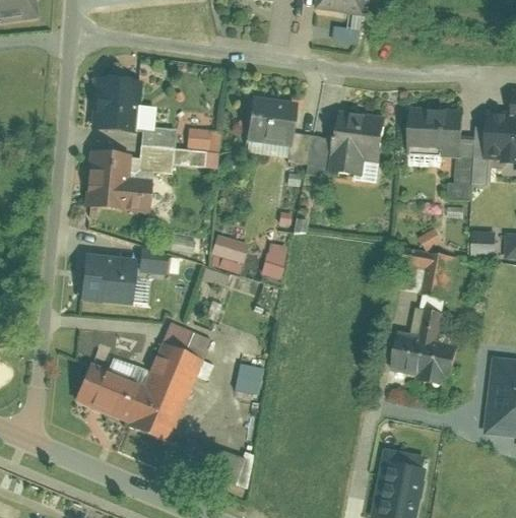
[(0,0),(0,31),(43,26),(38,0),(0,0)]
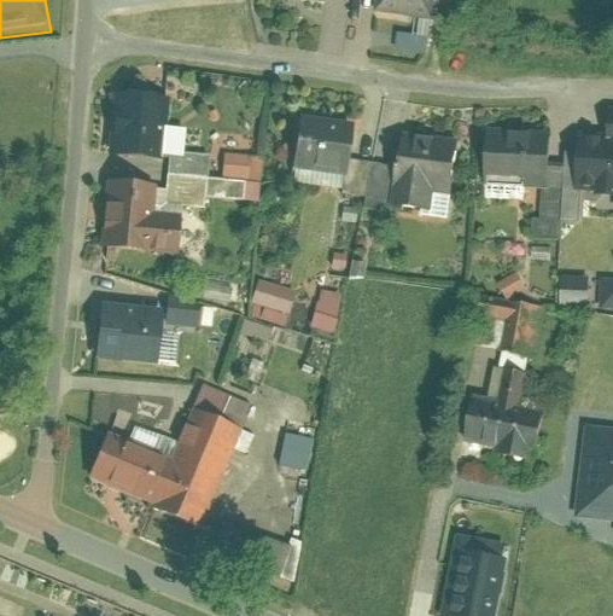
[(373,0),(372,11),(441,19),(442,0),(373,0)]
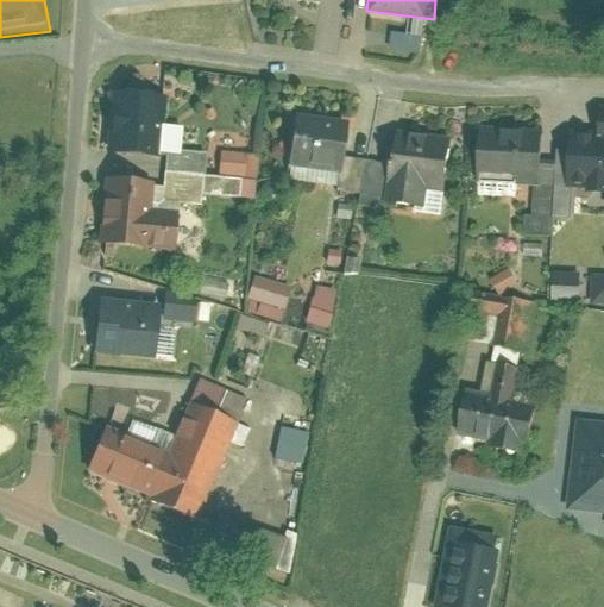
[(162,94),(108,89),(104,149),(157,152),(161,119),(162,94)]
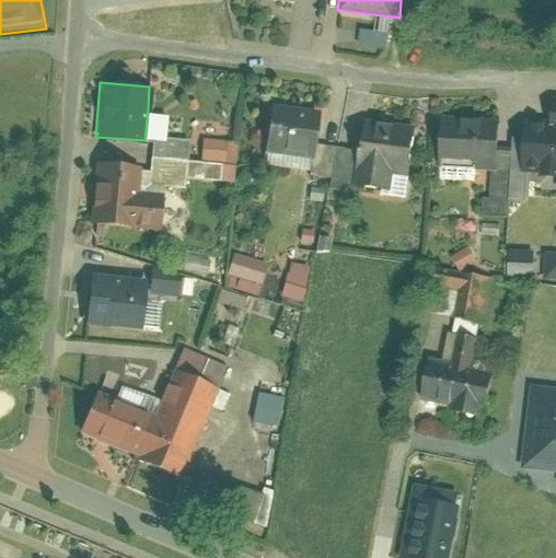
[(529,120),(528,170),(555,170),(555,96),(549,97),(548,120),(529,120)]
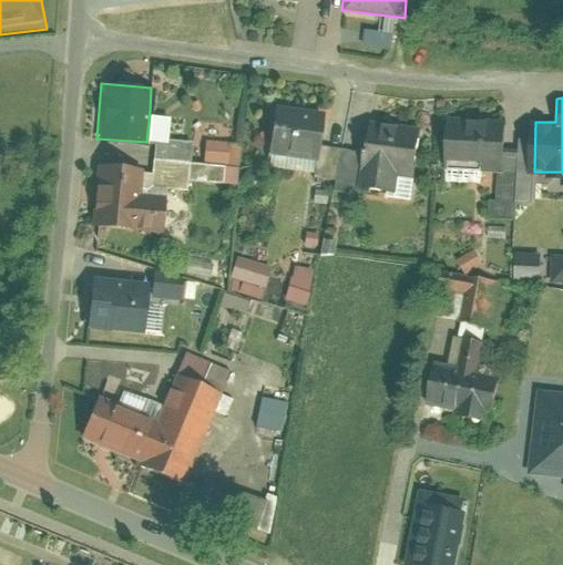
[(324,110),(276,102),(267,164),(333,174),(337,145),(319,143),(324,110)]
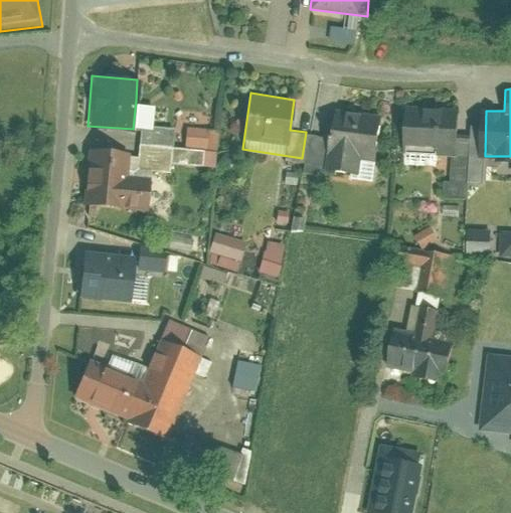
[(154,103),(136,101),(133,129),(141,130),(152,131),(152,125),(154,103)]
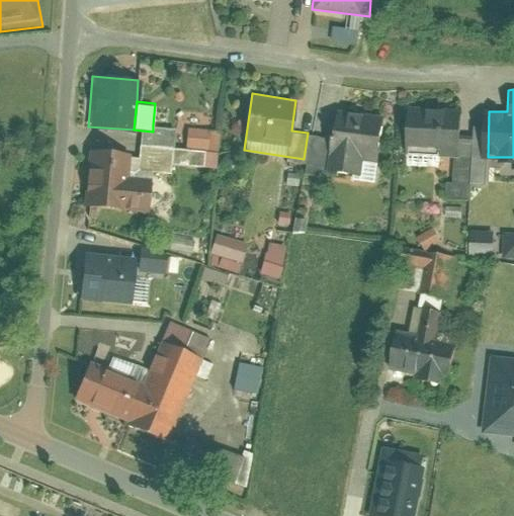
[(455,108),(409,106),(407,163),(439,164),(439,156),(453,156),(454,135),(455,108)]
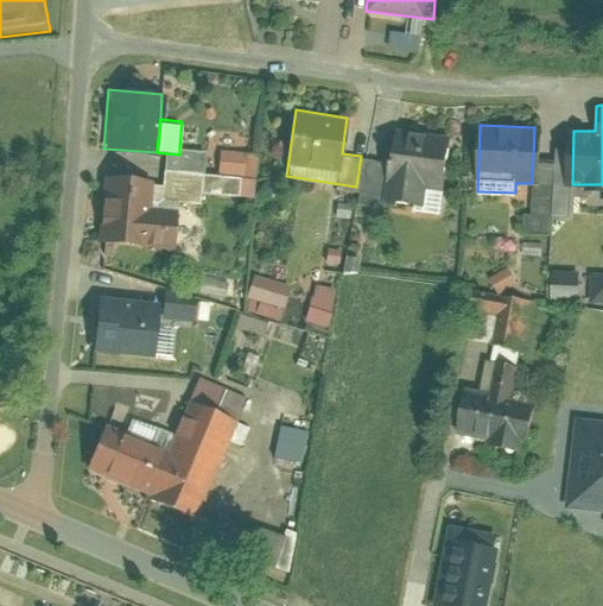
[(389,159),(361,156),(356,187),(355,199),(443,209),(452,134),(394,126),(389,159)]
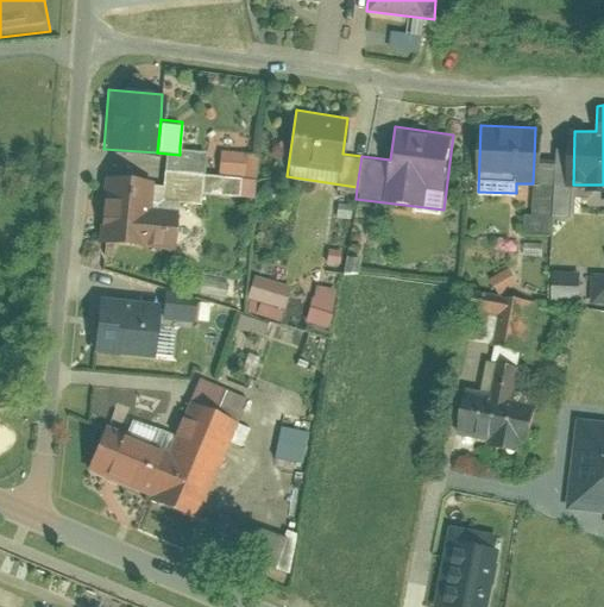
[(237,133),(218,131),(213,175),(239,177),(255,177),(257,151),(234,149),(237,133)]
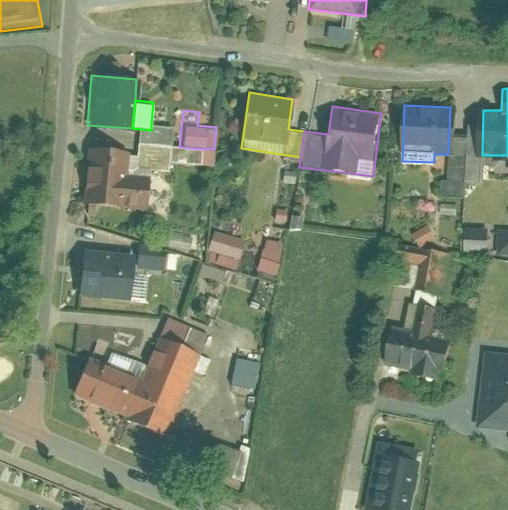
[(140,129),(139,143),(171,146),(172,125),(151,124),(151,130),(140,129)]
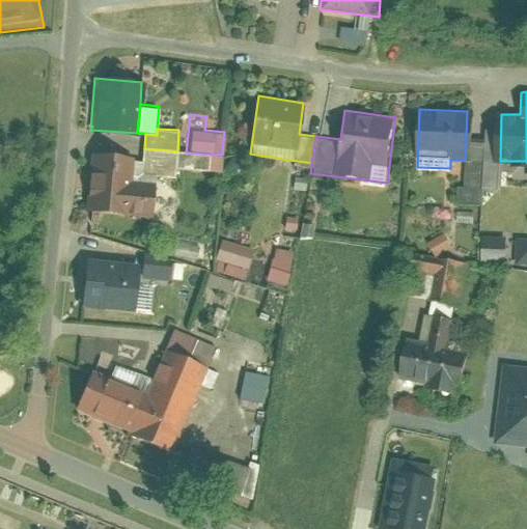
[(466,138),(465,160),(464,185),(458,185),(458,202),(482,202),(484,138),(466,138)]
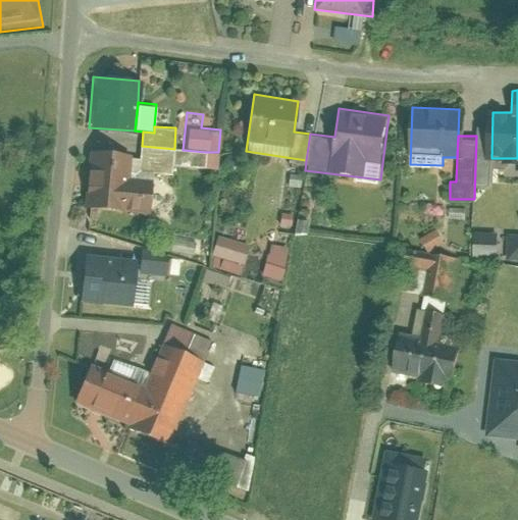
[(174,149),(142,146),(141,156),(140,169),(148,170),(172,172),(173,164),(204,167),(205,152),(183,150),(174,149)]
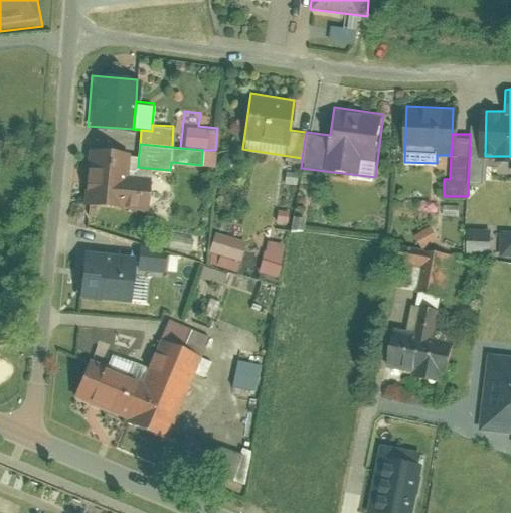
[(139,154),(86,150),(81,203),(143,208),(146,168),(138,167),(139,154)]
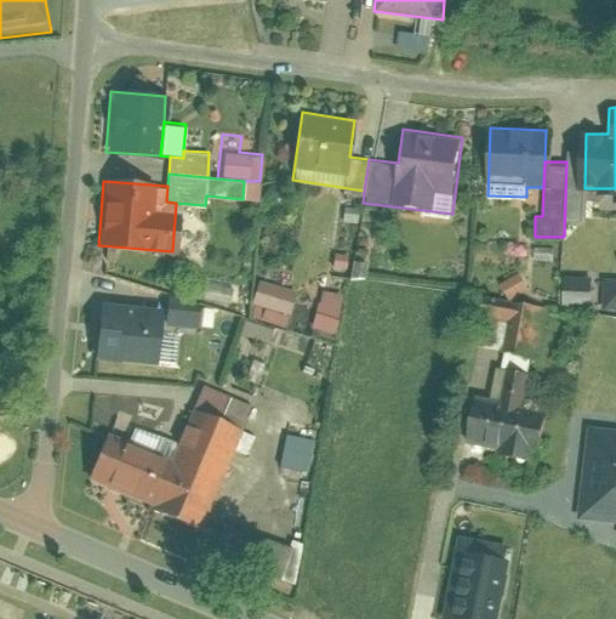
[(369,261),(355,260),(354,277),(366,278),(369,261)]
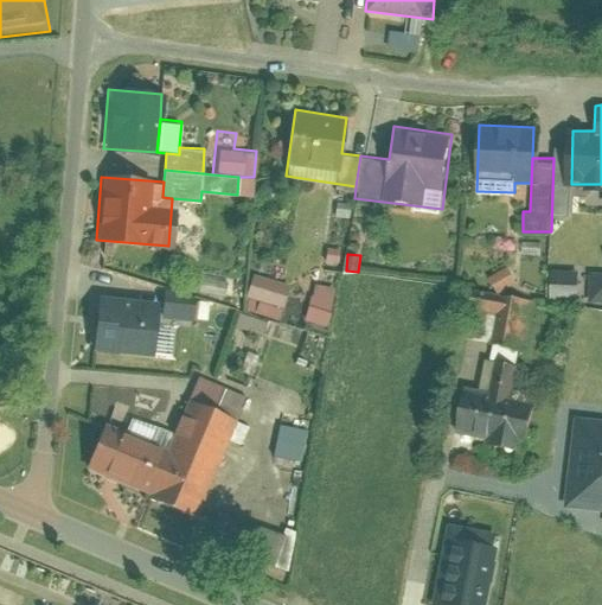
[(512,266),(493,273),(498,286),(517,279),(512,266)]
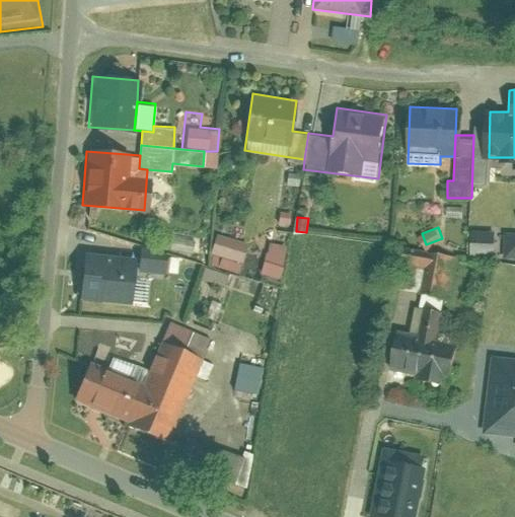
[(514,230),(506,230),(505,257),(514,257),(514,230)]
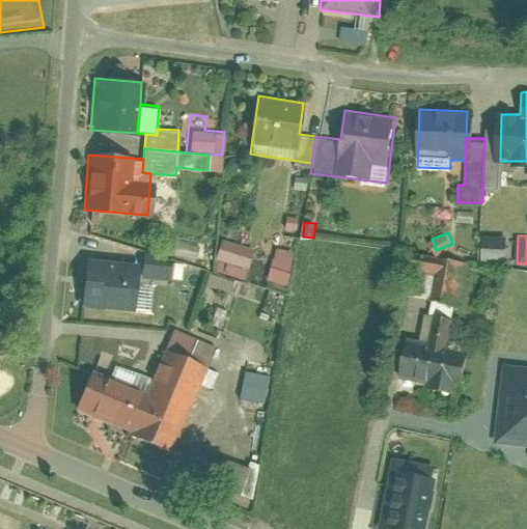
[(296,239),(285,237),(282,249),(275,247),(268,280),(286,284),(296,239)]
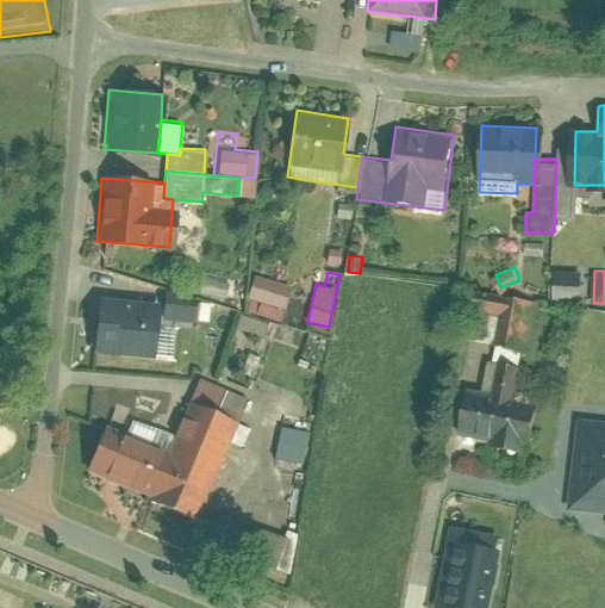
[(553,272),(552,299),(580,299),(580,272),(553,272)]
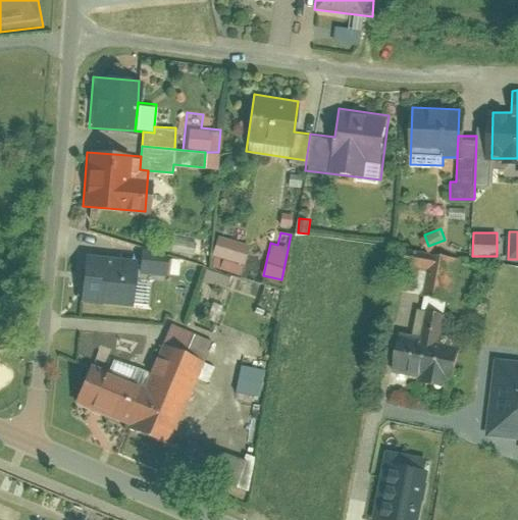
[(248,243),(218,238),(212,267),(242,272),(248,243)]
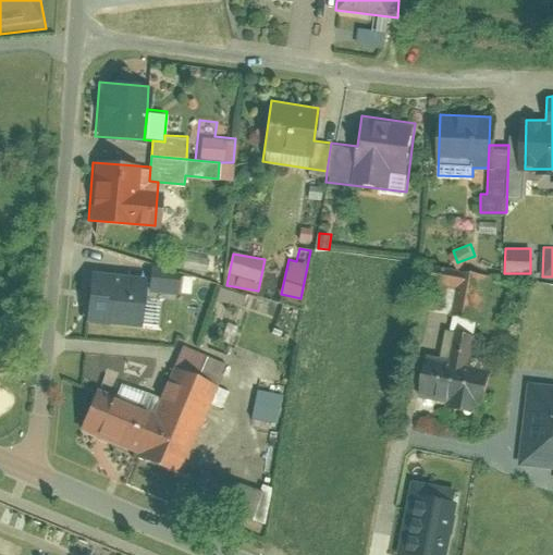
[(490,278),(444,267),(434,307),(464,313),(480,318),(490,278)]
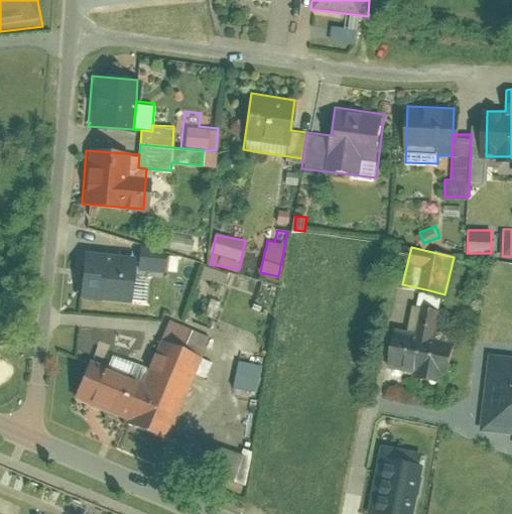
[(133,255),(85,250),(80,296),(129,301),(129,297),(131,273),(133,255)]
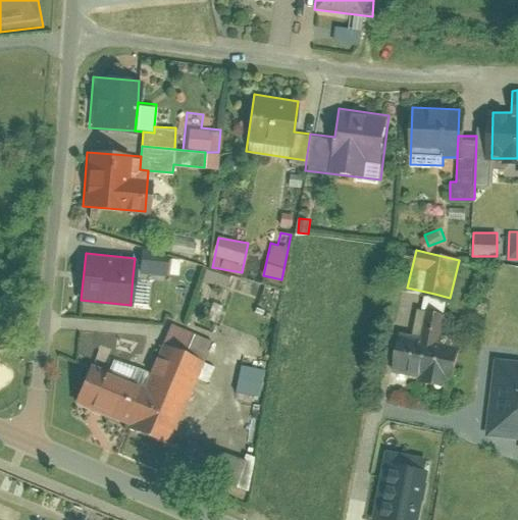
[(165,260),(135,258),(133,276),(153,278),(164,278),(165,260)]
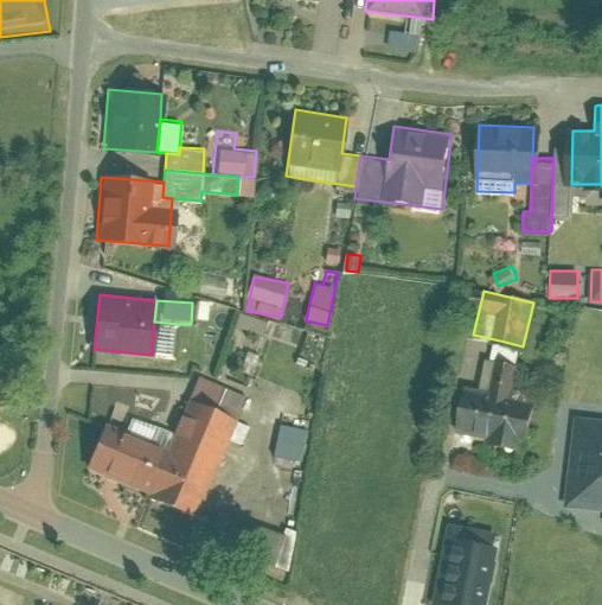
[(268,320),(241,312),(236,325),(264,333),(268,320)]
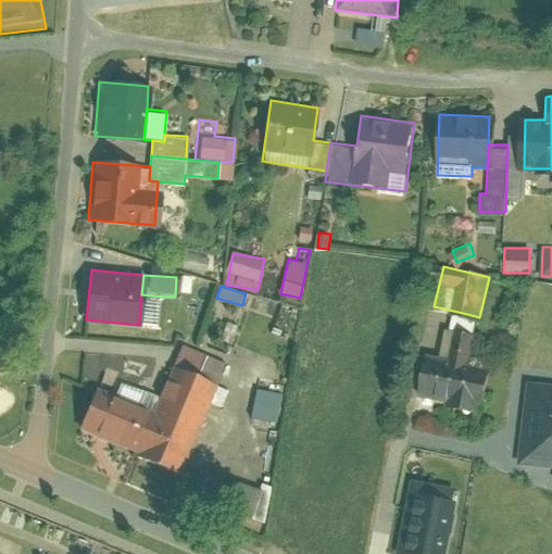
[(141,294),(139,320),(160,323),(163,297),(141,294)]
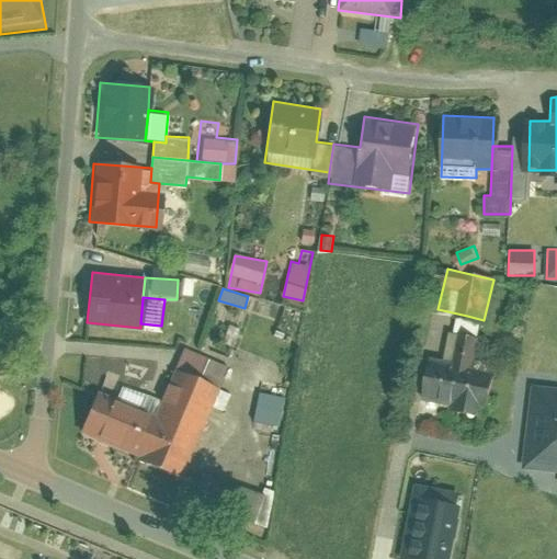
[(467,316),(463,332),(480,337),(484,320),(467,316)]
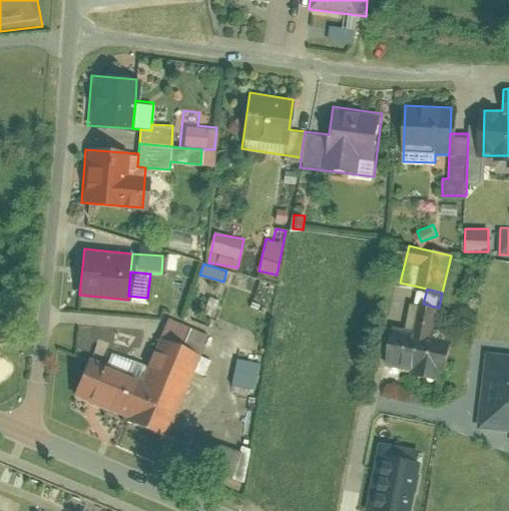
[(401,330),(393,365),(442,376),(452,336),(433,332),(439,308),(423,304),(416,334),(401,330)]
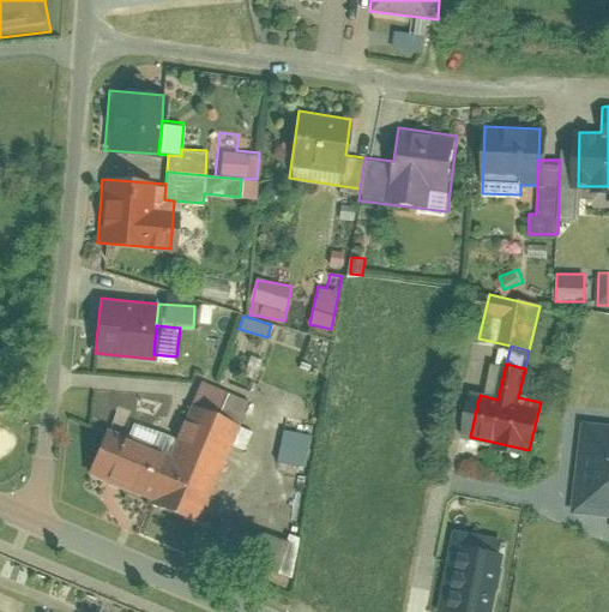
[(203,382),(196,400),(243,419),(251,401),(203,382)]
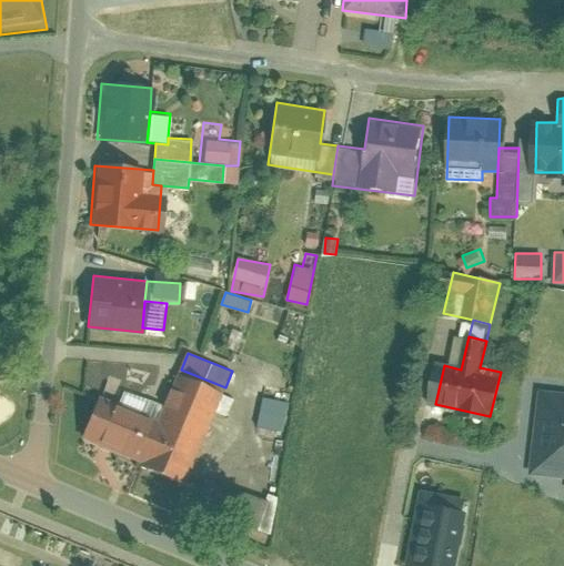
[(162,417),(98,391),(78,438),(185,483),(225,387),(181,370),(162,417)]
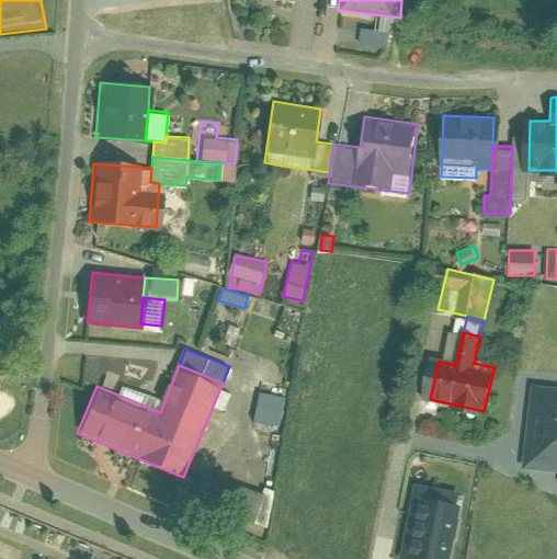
[(556,387),(536,385),(527,468),(556,471),(556,387)]
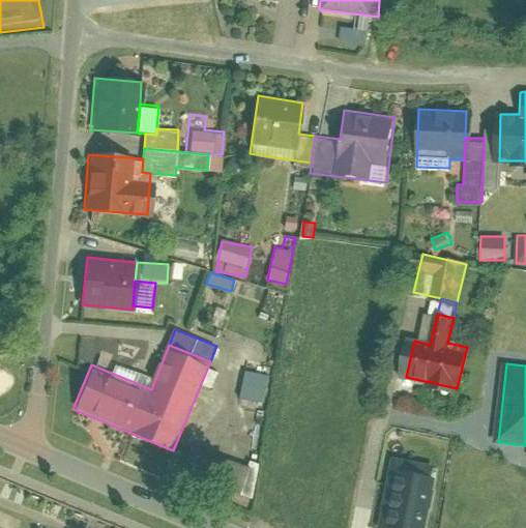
[(268,378),(247,376),(245,400),(266,401),(268,378)]
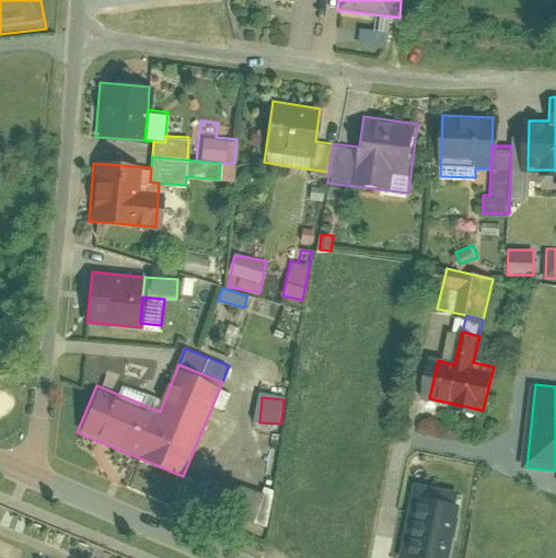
[(454,557),(464,508),(416,498),(404,557),(454,557)]
